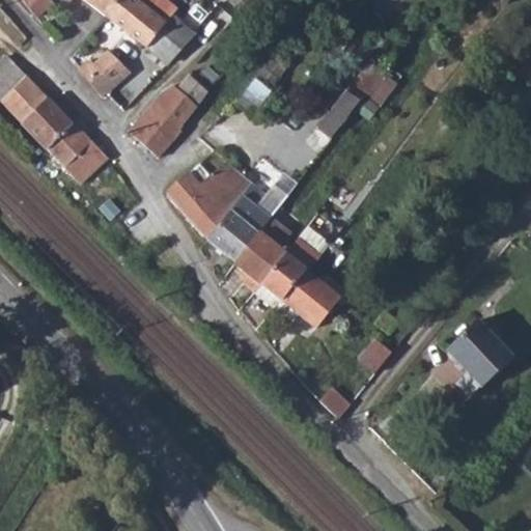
[(20,0),(33,17),(50,1),(49,0),(20,0)]
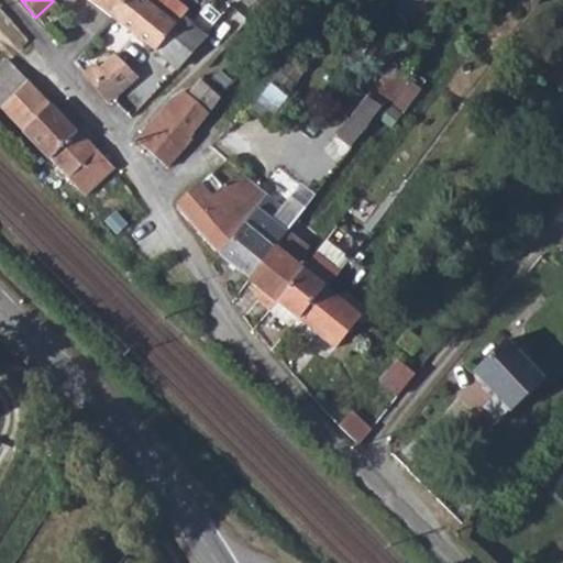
[(88,0),(112,18),(125,0),(88,0)]
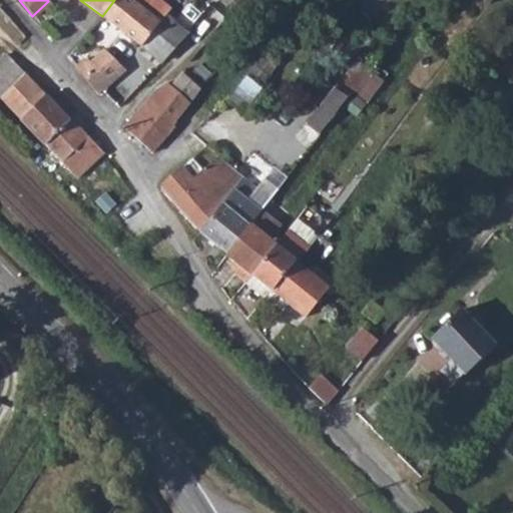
[(114,0),(102,16),(160,62),(185,31),(164,14),(172,4),(167,0),(114,0)]
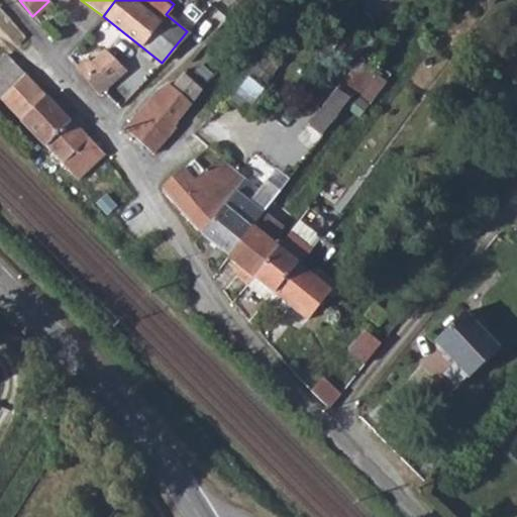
[(76,63),(72,66),(95,93),(123,69),(106,48),(100,55),(94,46),(82,57),(85,61),(76,63)]
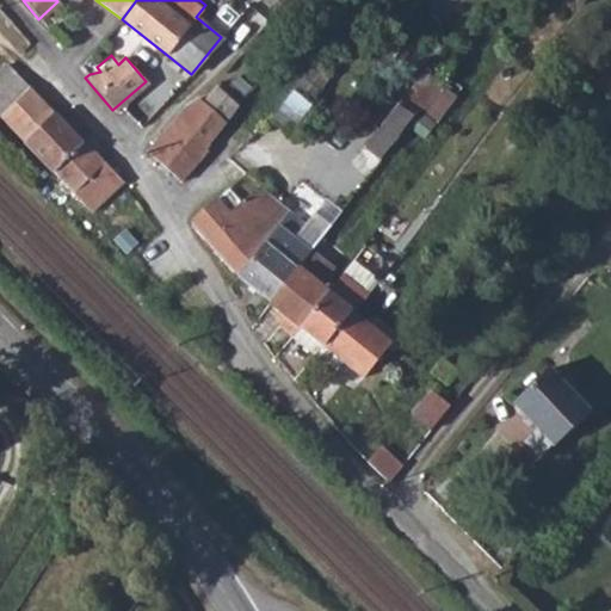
[(0,72),(0,116),(54,172),(82,141),(8,66),(0,72)]
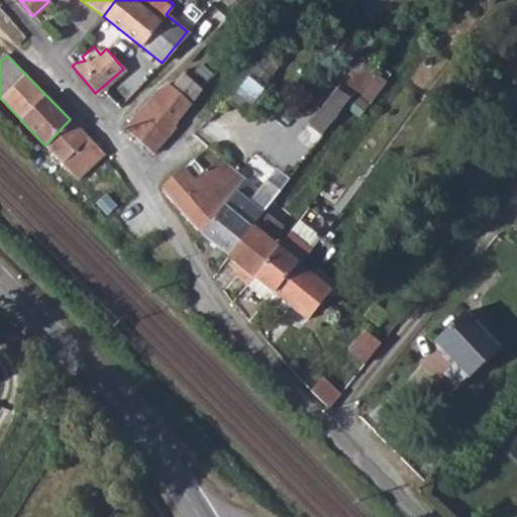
[(373,71),(357,92),(371,101),(387,81),(373,71)]
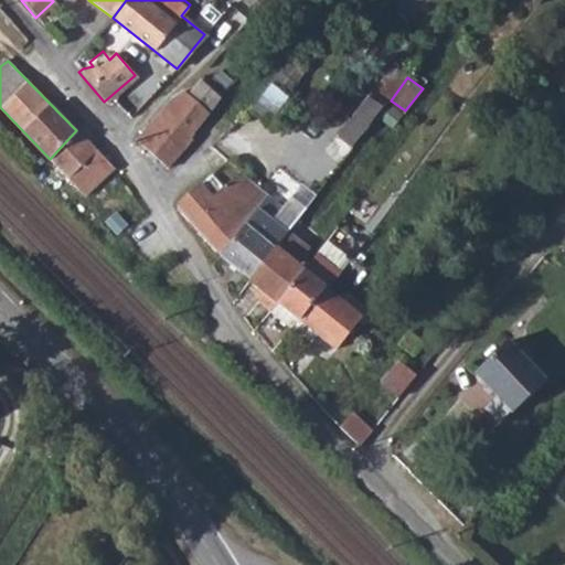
[(203,83),(191,96),(210,112),(221,97),(203,83)]
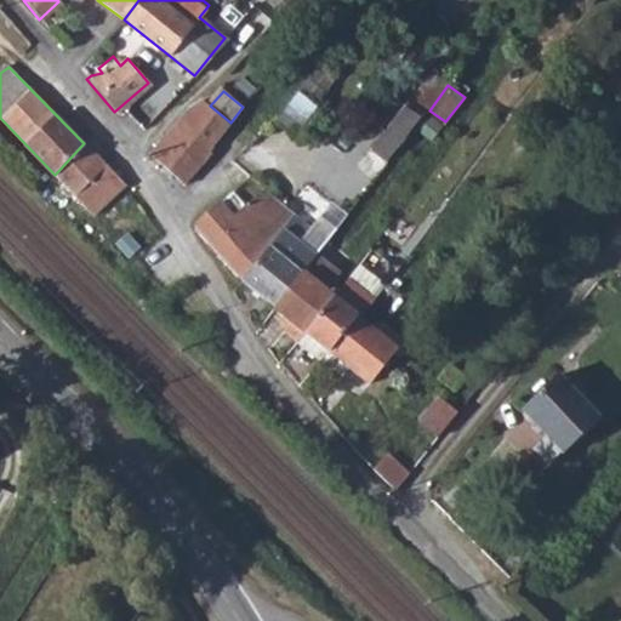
[(301,91),(283,118),(294,125),(312,98),(301,91)]
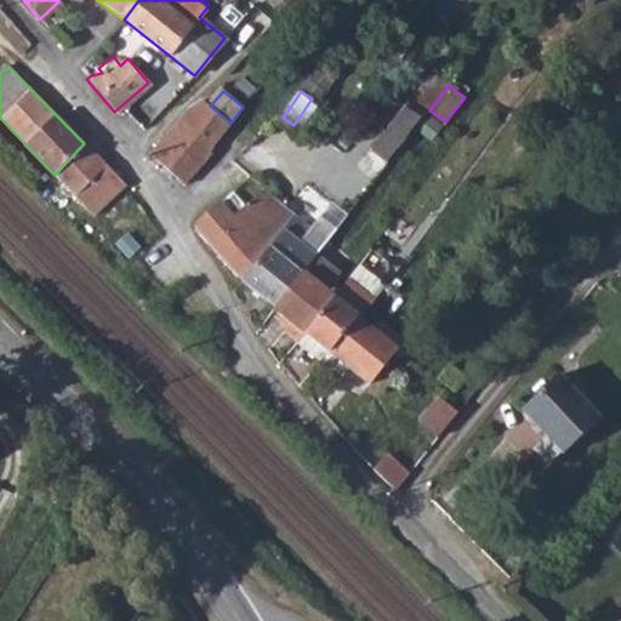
[(148,154),(186,184),(214,149),(210,147),(231,123),(210,106),(205,101),(191,108),(148,154)]
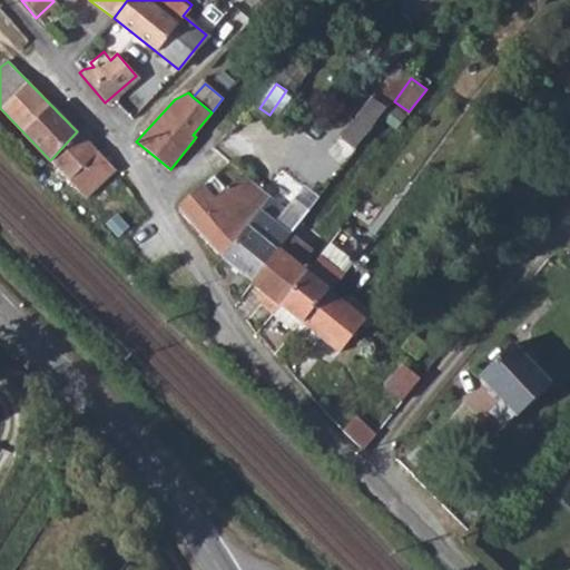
[(357,146),(387,106),(373,95),(343,135),(357,146)]
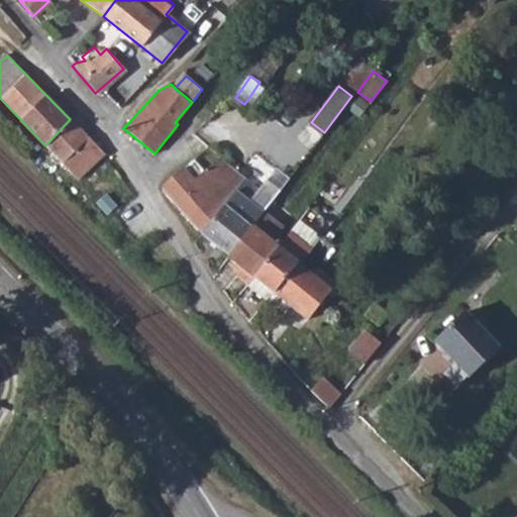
[(70,119),(45,145),(63,163),(79,177),(103,150),(70,119)]
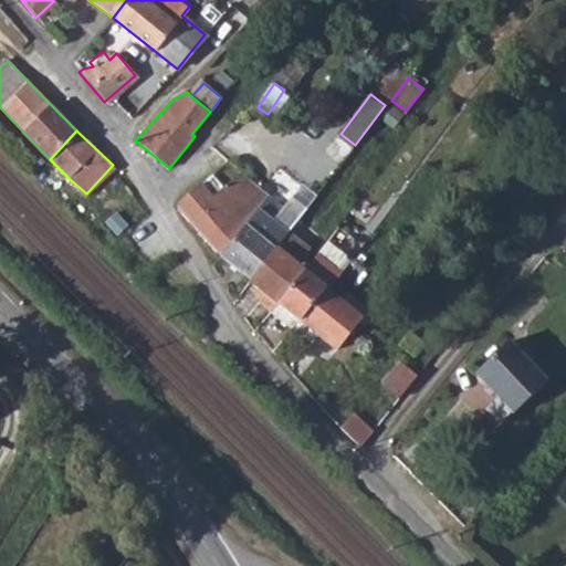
[(201,182),(176,205),(219,257),(269,196),(243,173),(228,185),(212,194),(201,182)]
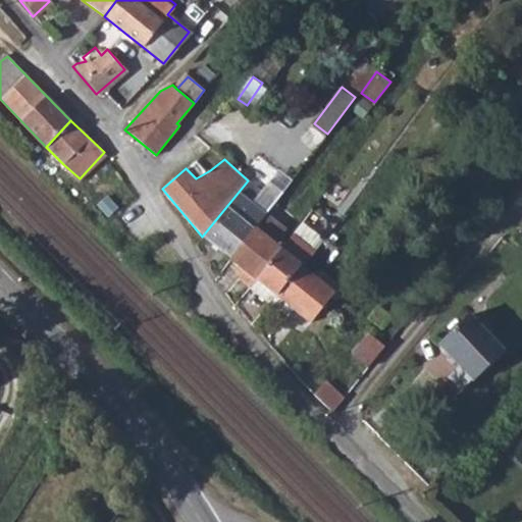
[(248,180),(202,237),(210,244),(230,260),(266,212),(283,192),(268,180),(260,191),(248,180)]
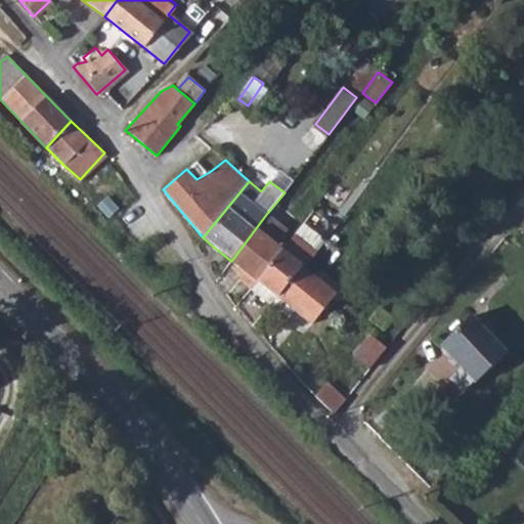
[(267,213),(231,261),(248,275),(242,284),(252,292),(259,282),(282,252),(276,247),(289,230),(267,213)]
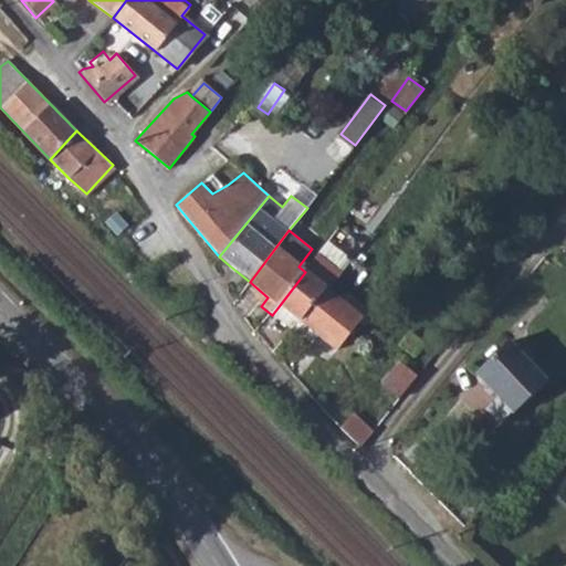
[(305,272),(280,305),(301,322),(326,289),(333,280),(349,260),(327,244),(312,262),(305,272)]
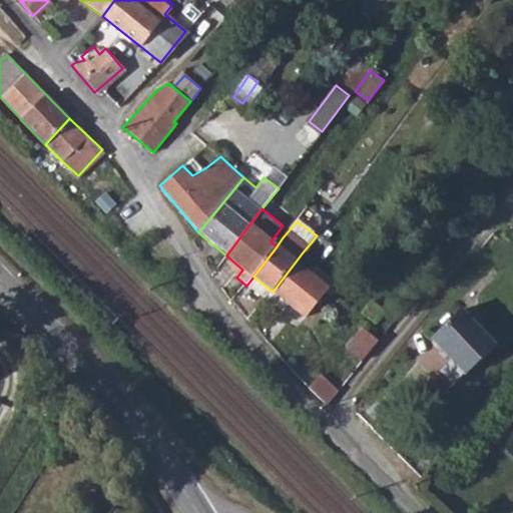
[(273,292),(267,301),(282,313),(288,305),(306,319),(329,288),(296,262),(273,292)]
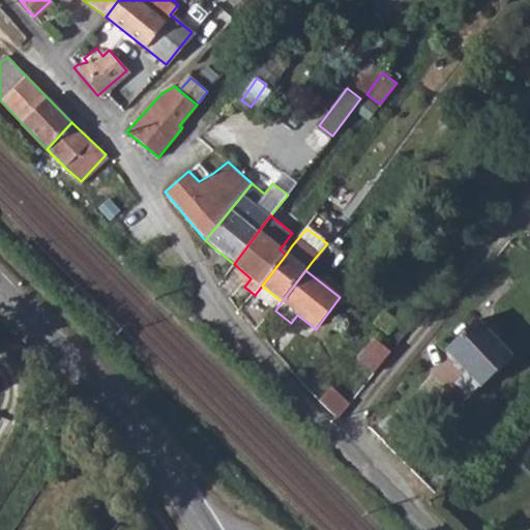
[(262,286),(255,295),(275,311),(282,301),(262,286)]
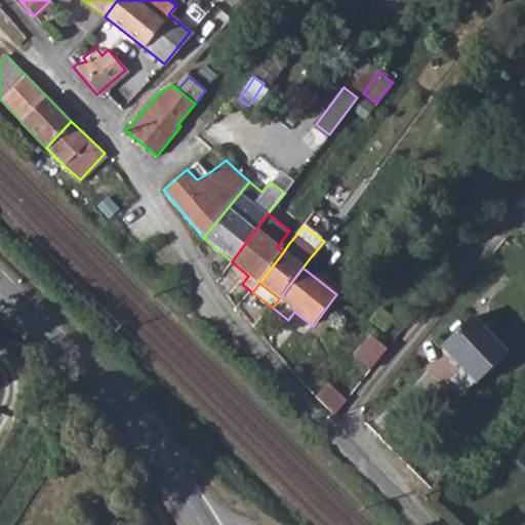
[(384,307),(371,322),(385,332),(396,318),(384,307)]
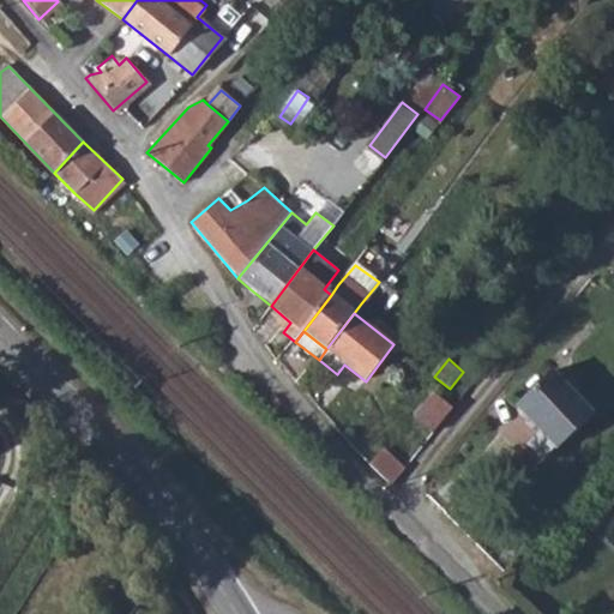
[(546,367),(512,402),(554,443),(585,408),(546,367)]
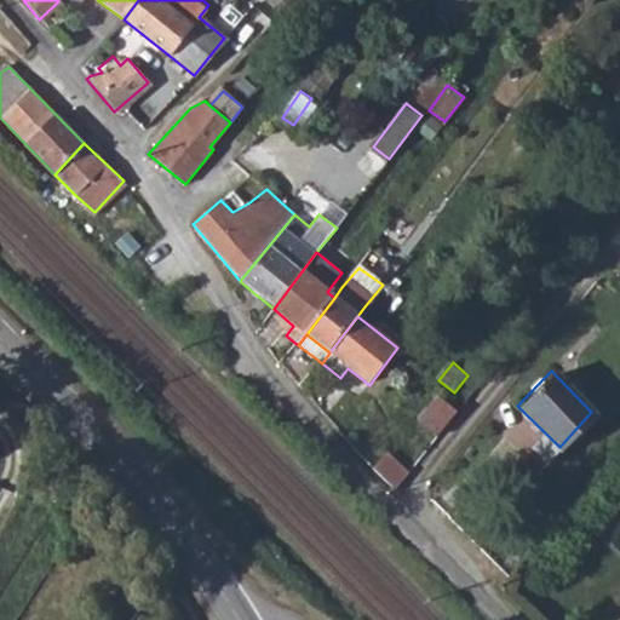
[(432,396),(415,418),(435,434),(453,412),(432,396)]
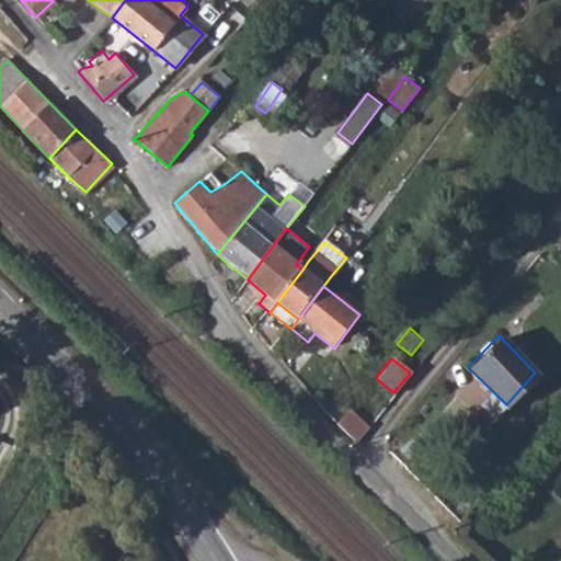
[(350,411),(338,426),(356,446),(369,427),(350,411)]
